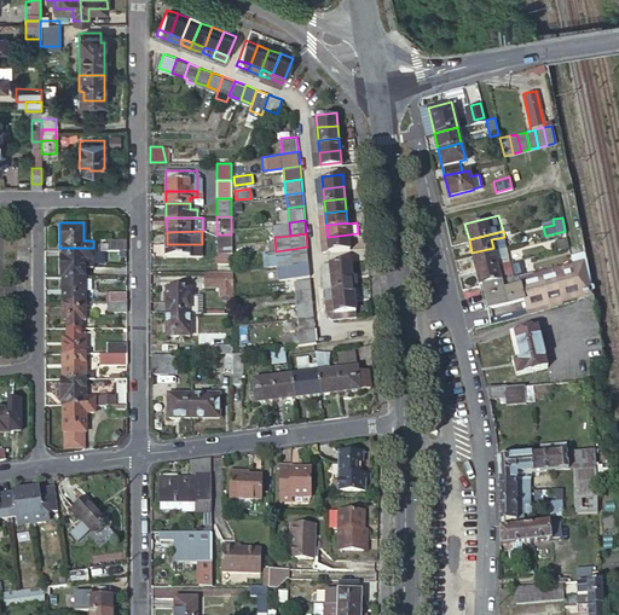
[(232,243),(232,235),(231,235),(218,235),(218,254),(233,254),(232,243)]
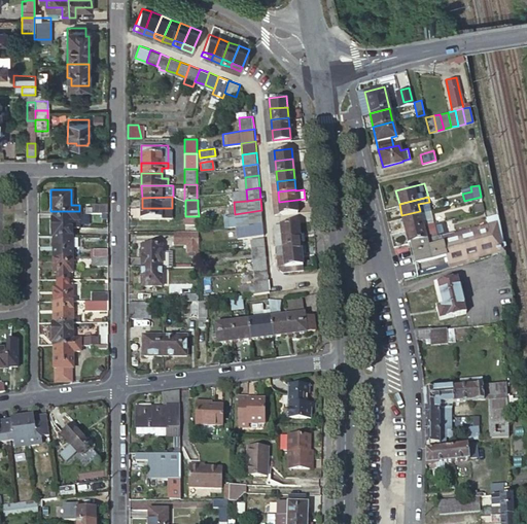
[(297,211),(296,200),(279,202),(280,212),(297,211)]
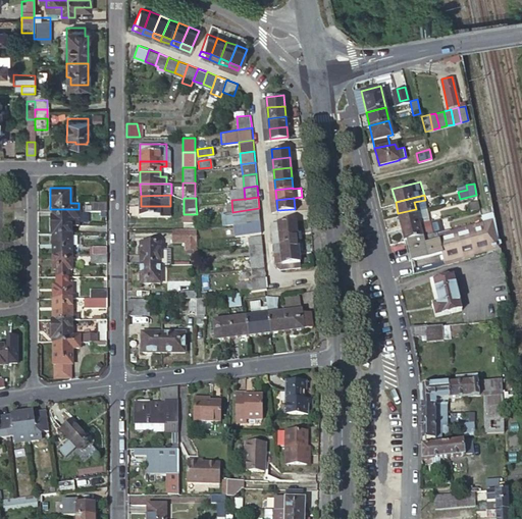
[(90,209),(106,209),(106,200),(90,201),(90,209)]
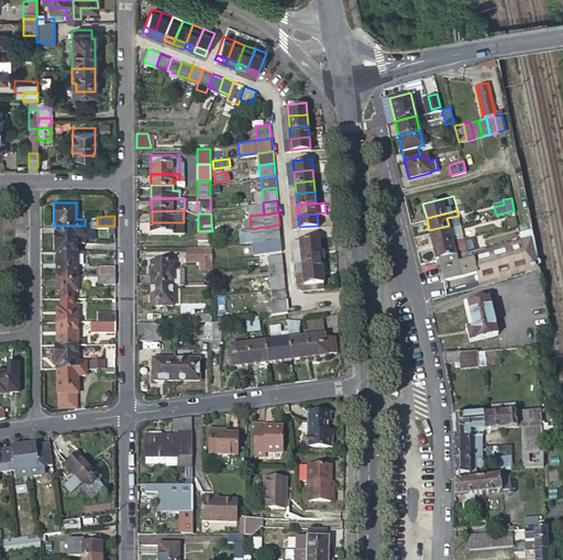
[(516,224),(515,216),(506,218),(508,227),(516,224)]
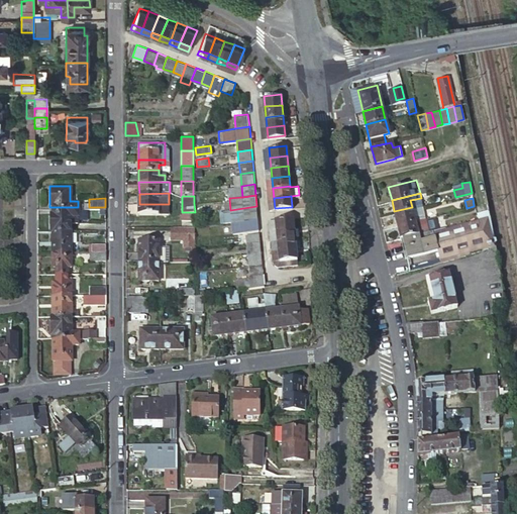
[(164,204),(139,204),(139,213),(169,213),(169,204),(164,204)]
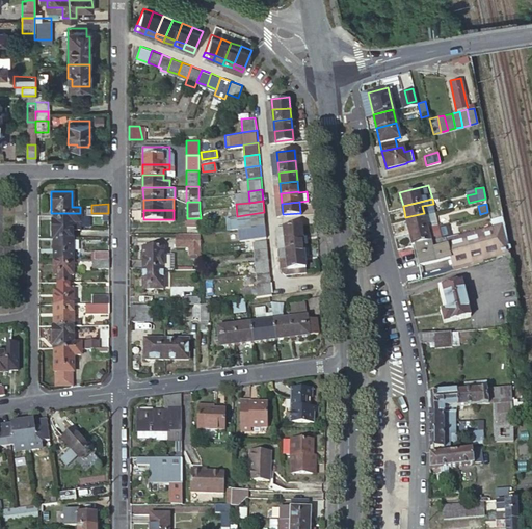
[(249,227),(265,223),(264,212),(237,216),(238,228),(249,227)]
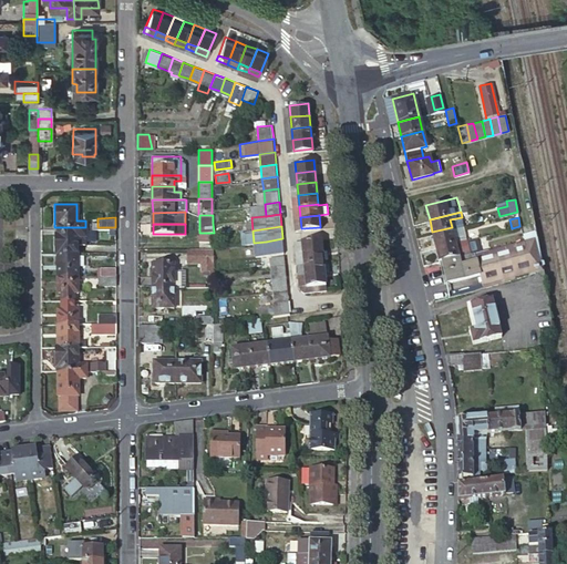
[(85,227),(54,227),(54,252),(57,252),(76,252),(76,243),(76,233),(85,233),(85,227)]
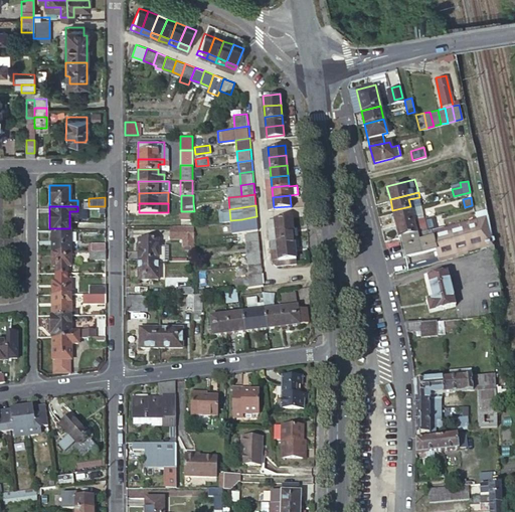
[(392,210),(395,223),(423,216),(422,211),(412,214),(410,206),(392,210)]
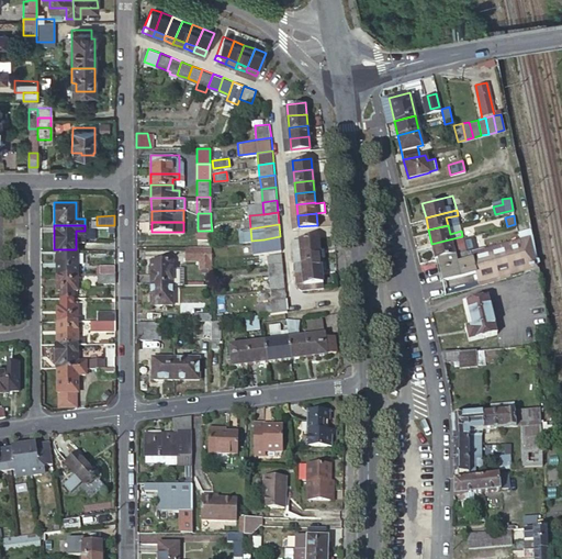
[(528,235),(527,226),(516,228),(518,238),(528,235)]
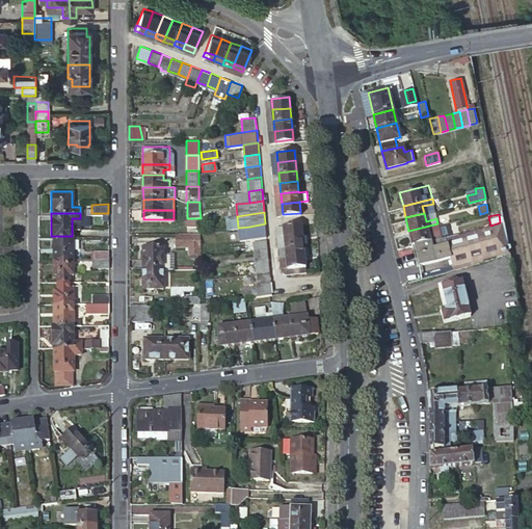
[(187,227),(201,227),(201,221),(201,218),(187,218),(187,227)]
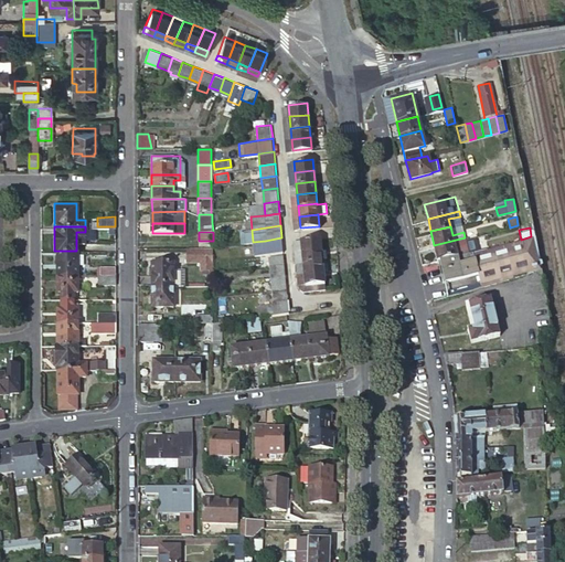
[(301,239),(302,250),(321,248),(320,236),(301,239)]
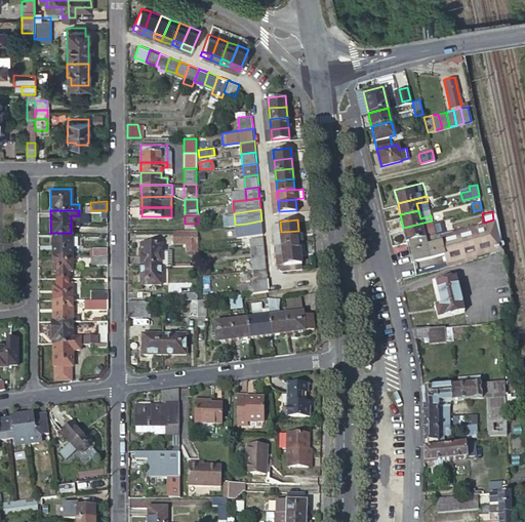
[(499,249),(493,219),(484,223),(440,233),(444,252),(447,264),(499,249)]
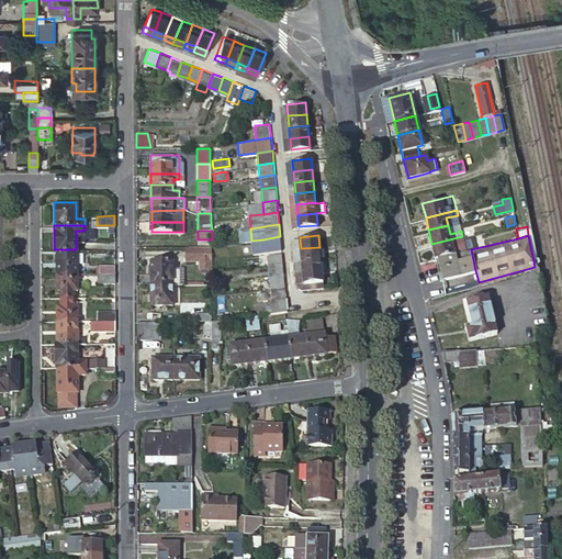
[(265,250),(281,248),(280,236),(263,239),(265,250)]
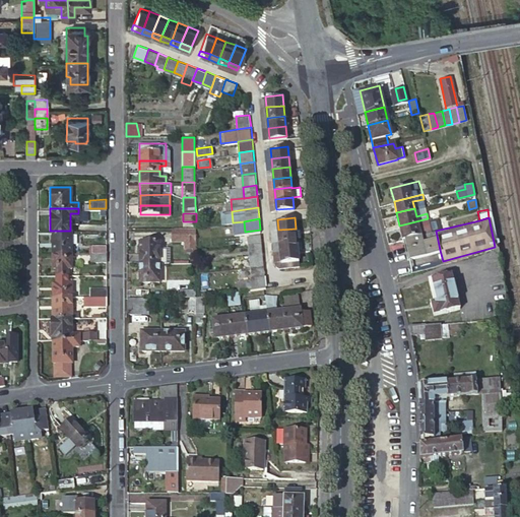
[(402,239),(430,232),(428,223),(430,223),(428,218),(399,225),(402,239)]
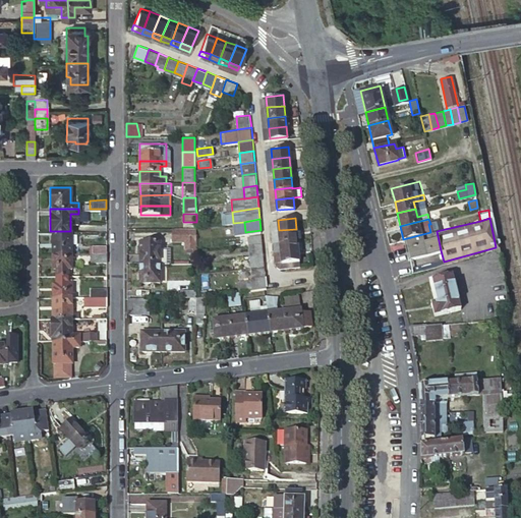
[(196,249),(196,228),(170,228),(170,241),(182,240),(182,249),(187,249),(196,249)]
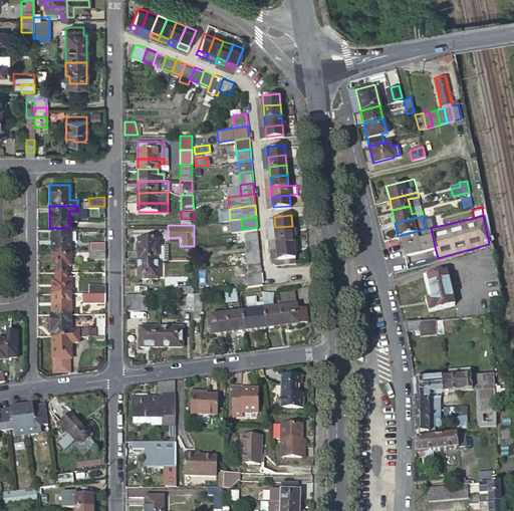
[(276,237),(293,236),(293,234),(297,234),(296,226),(292,226),(275,227),(276,237)]
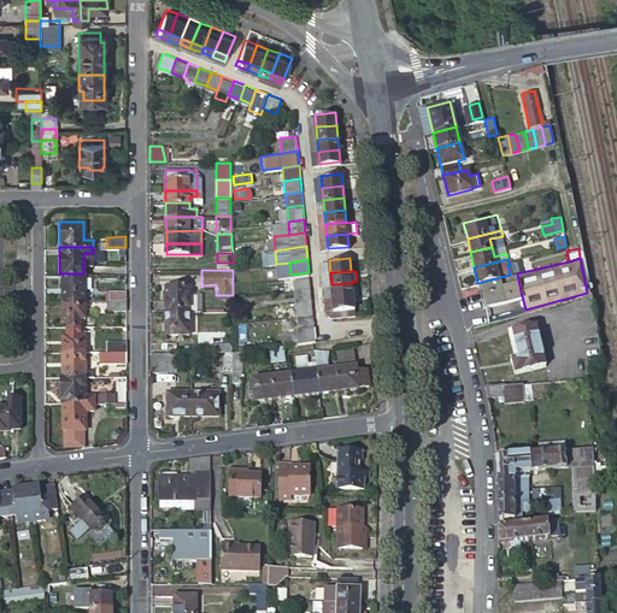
[(62,273),(62,299),(84,299),(83,273),(62,273)]
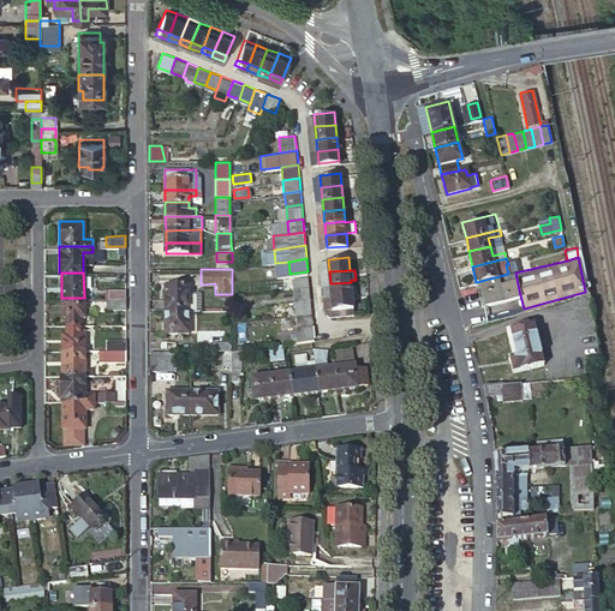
[(520,295),(515,273),(508,274),(476,282),(482,305),(520,295)]
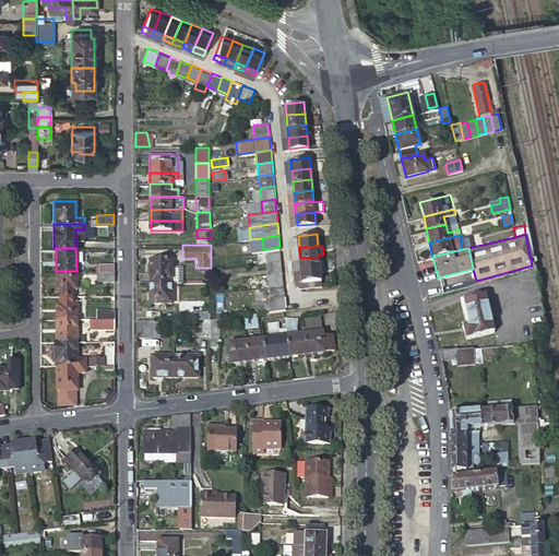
[(265,252),(266,261),(281,260),(281,251),(265,252)]
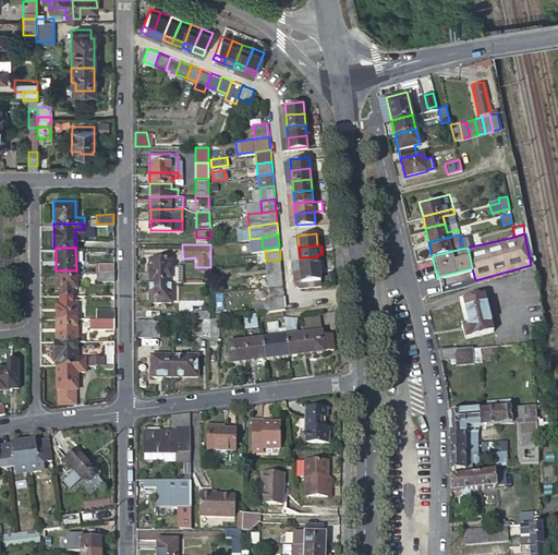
[(300,257),(301,268),(319,267),(324,267),(323,258),(318,258),(318,256),(300,257)]
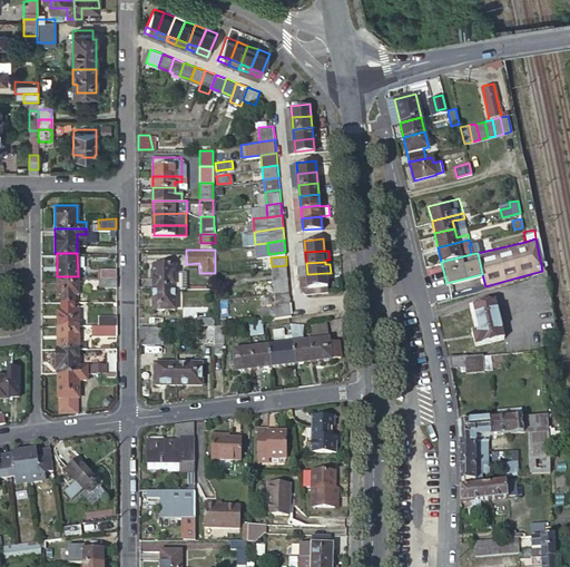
[(175,287),(175,273),(175,264),(154,264),(154,287),(175,287)]
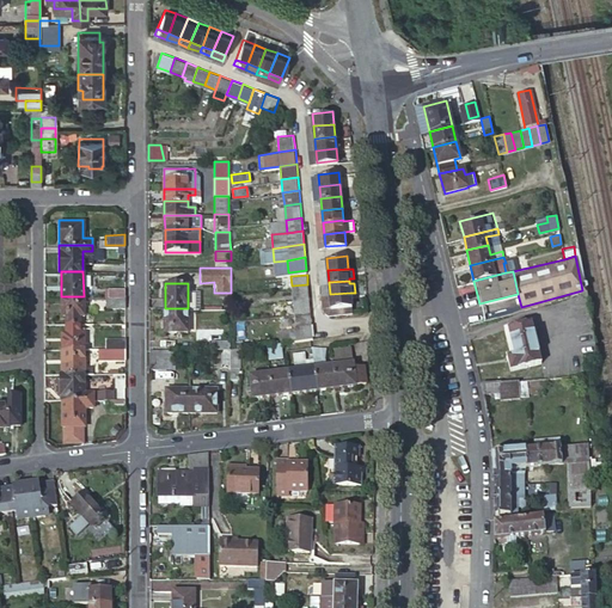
[(292,286),(294,301),(310,299),(307,284),(292,286)]
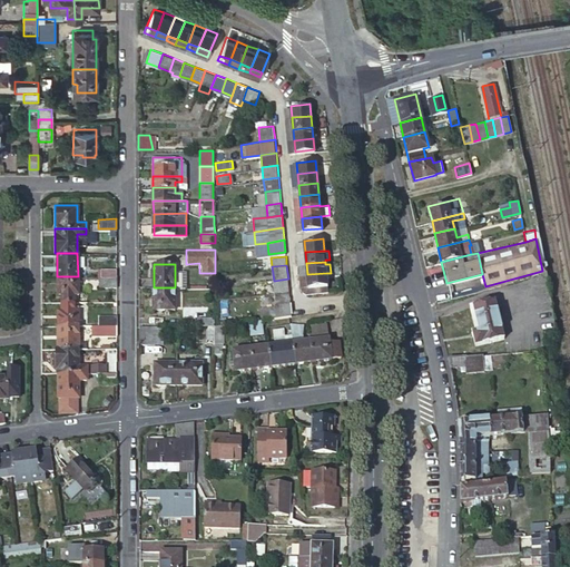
[(116,276),(116,267),(100,267),(100,276),(116,276)]
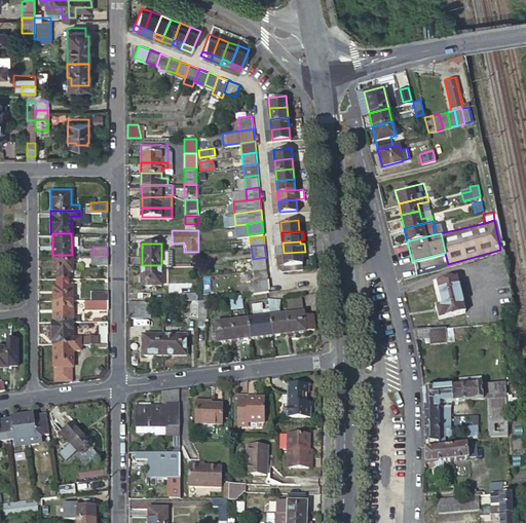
[(171,252),(161,252),(161,265),(171,265),(171,252)]
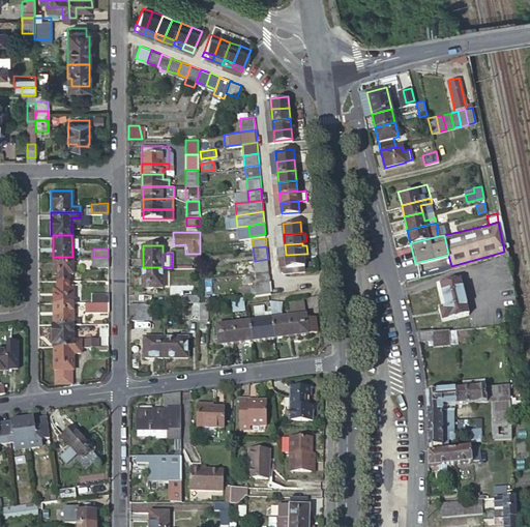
[(200,254),(190,254),(190,267),(200,267),(200,254)]
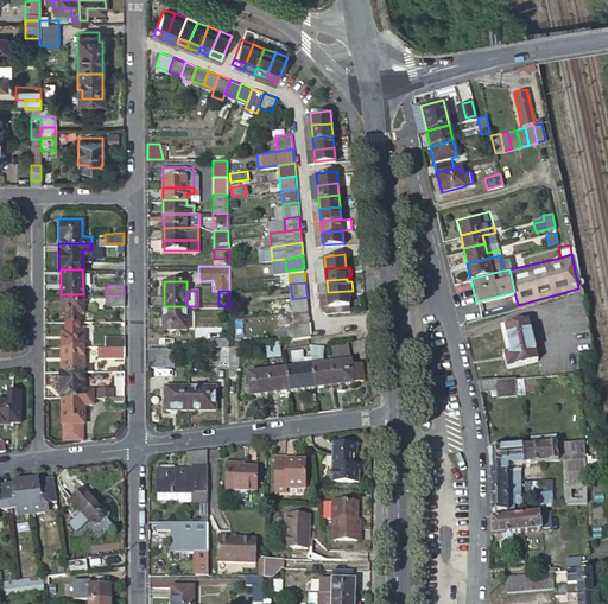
[(348,291),(328,292),(329,304),(349,303),(348,291)]
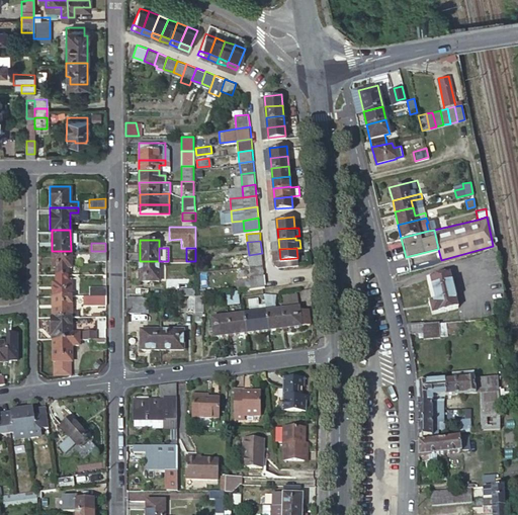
[(56,265),(56,272),(68,272),(68,264),(71,264),(71,251),(52,251),(52,265),(56,265)]
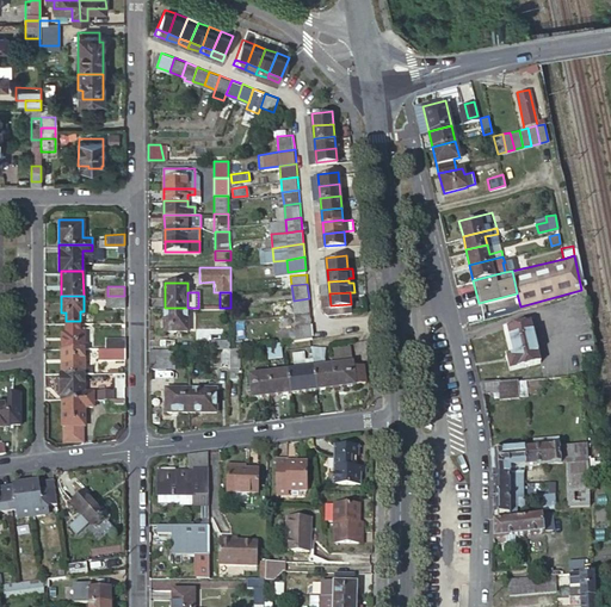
[(124,305),(124,296),(107,296),(105,296),(105,305),(124,305)]
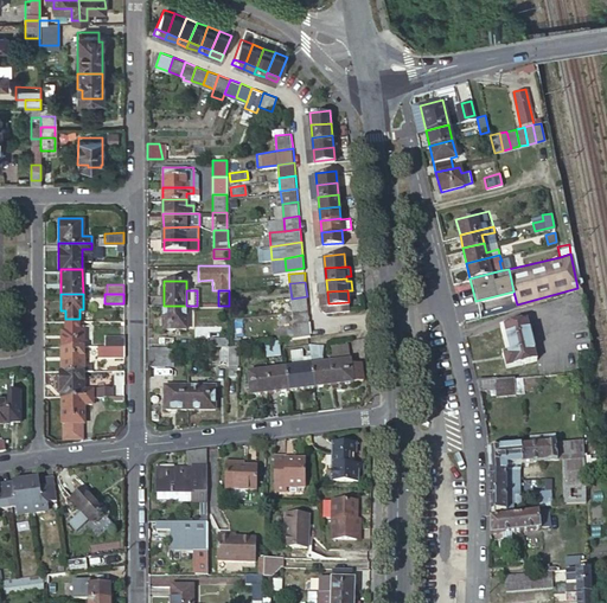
[(307,296),(292,299),(293,312),(308,309),(307,296)]
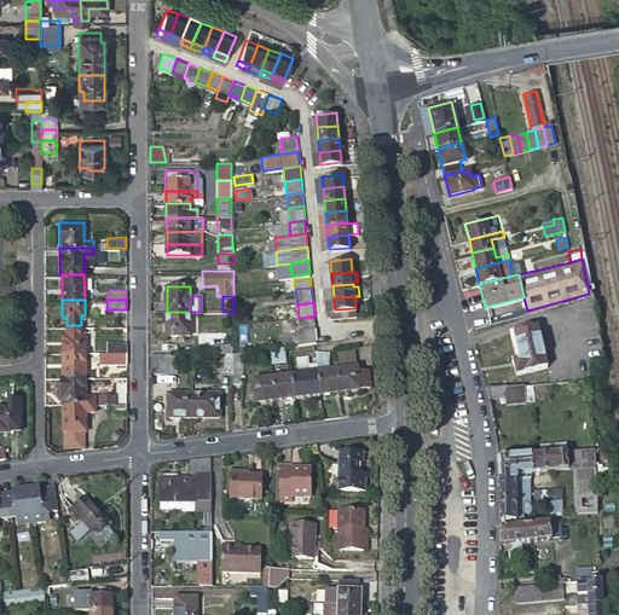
[(190,312),(167,312),(167,324),(172,324),(172,335),(190,335),(190,312)]
